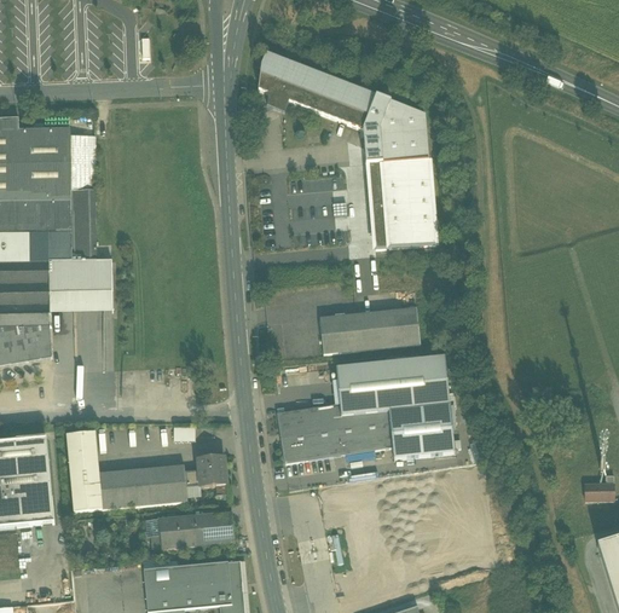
[(266,52),(262,61),(277,67),(281,57),(266,52)]
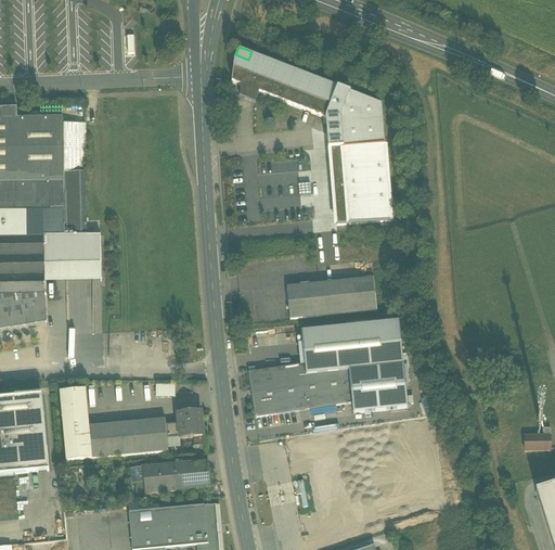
[(328,146),(331,145),(385,141),(382,101),(337,85),(252,51),(248,60),(235,54),(234,58),(232,78),(241,82),(240,92),(256,98),(259,89),(325,115),(328,146)]
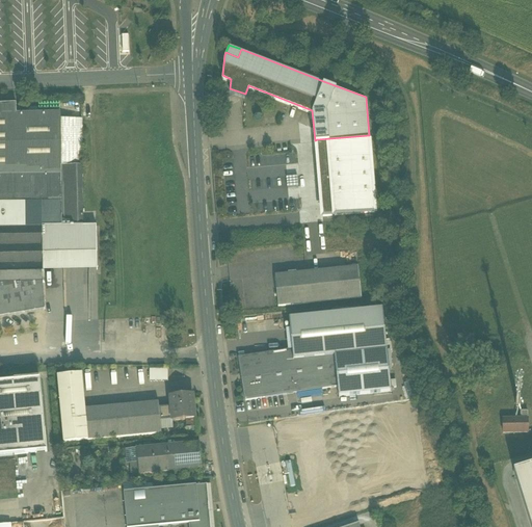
[(44,279),(44,266),(43,247),(43,222),(83,222),(83,221),(82,161),(76,161),(61,161),(60,116),(60,109),(50,109),(27,110),(17,110),(16,100),(0,100),(0,313),(45,306),(43,279),(44,279)]
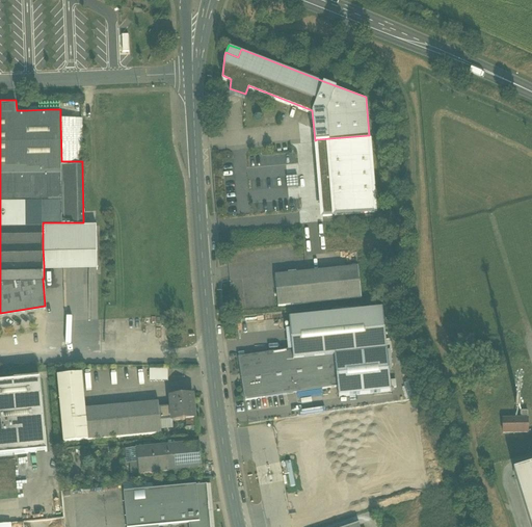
[(61,161),(76,161),(76,115),(60,116),(61,161)]
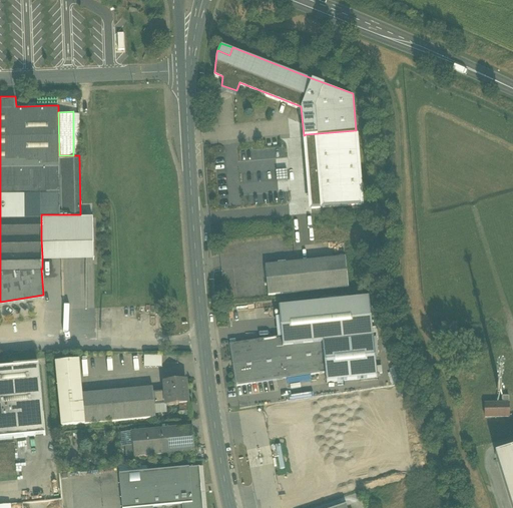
[(361,200),(356,130),(306,134),(307,148),(305,148),(308,191),(310,190),(311,204),(361,200)]
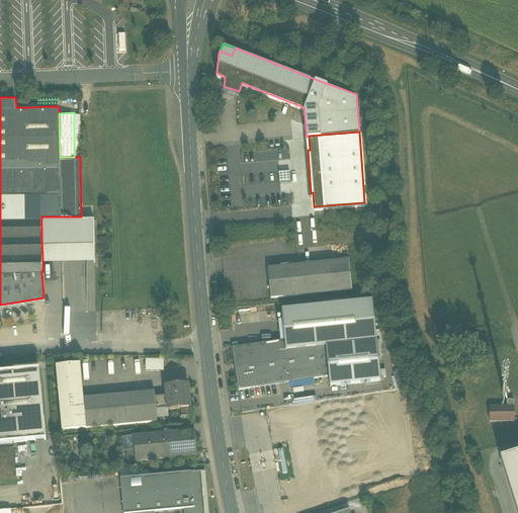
[(41,217),(41,241),(94,240),(93,216),(81,216),(81,217),(41,217)]
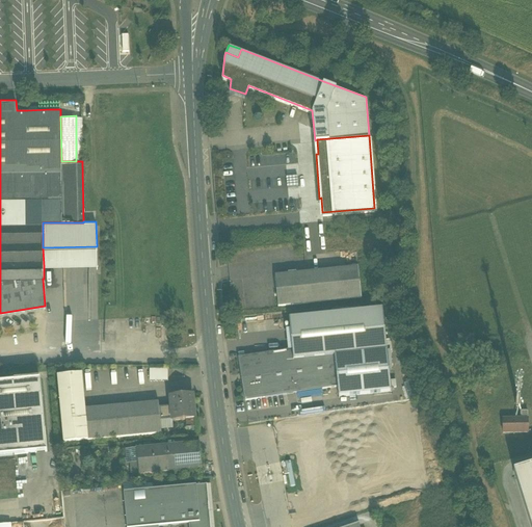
[(97,265),(97,246),(43,247),(44,266),(97,265)]
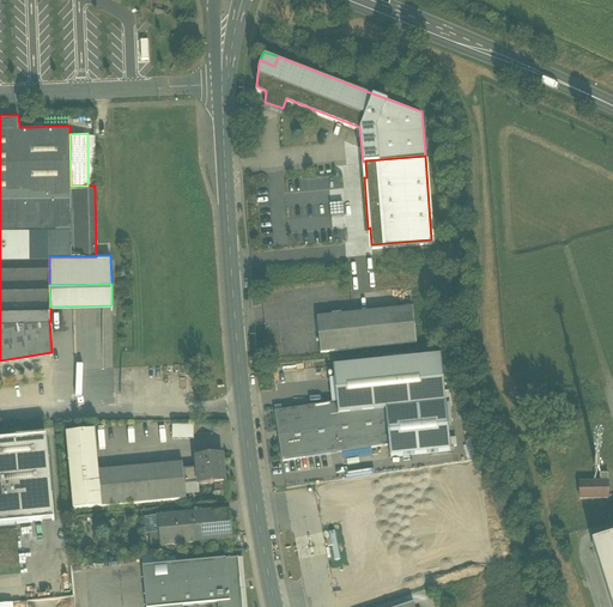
[(315,313),(321,348),(417,339),(413,303),(315,313)]
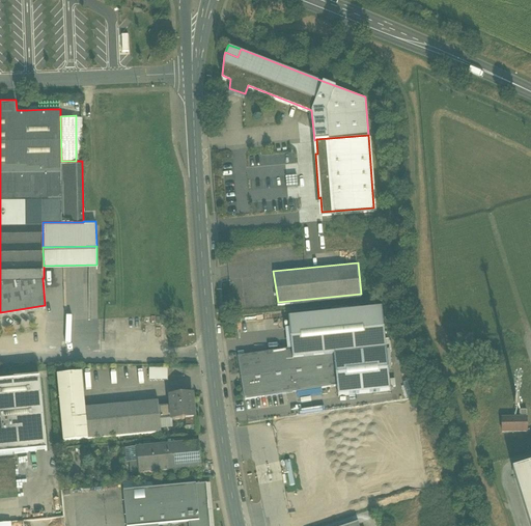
[(238,353),(245,396),(337,382),(338,392),(390,387),(386,345),(385,336),(382,305),(288,314),(291,344),(238,353)]
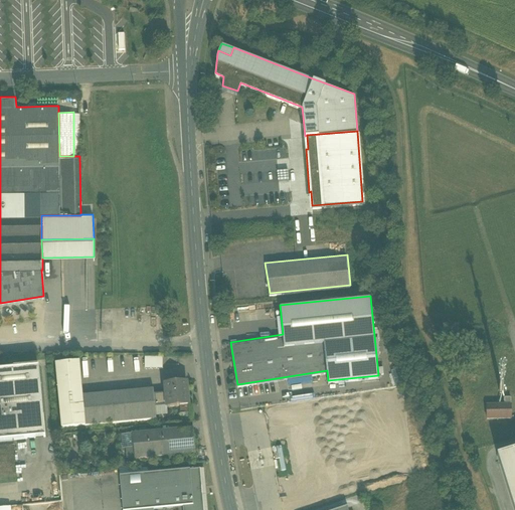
[(145,364),(163,364),(163,352),(145,352),(145,364)]
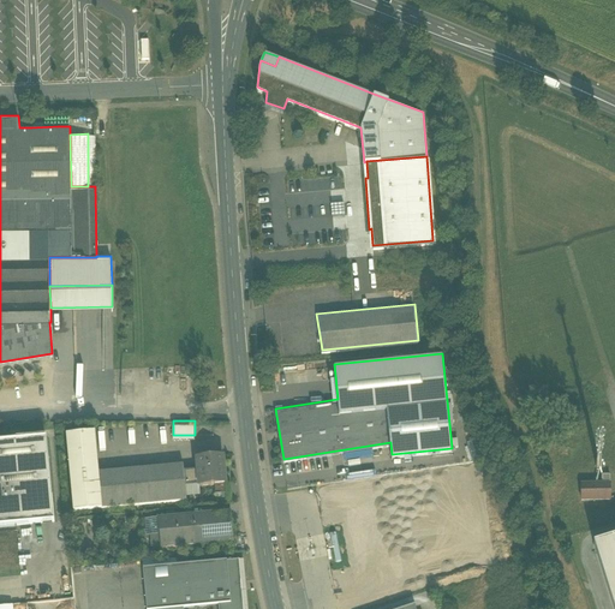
[(66,429),(69,449),(81,448),(82,454),(97,453),(95,427),(66,429)]
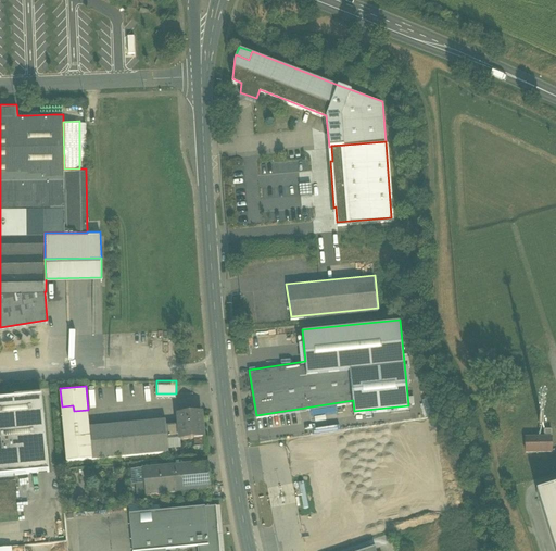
[(40,392),(0,396),(0,472),(48,468),(40,392)]
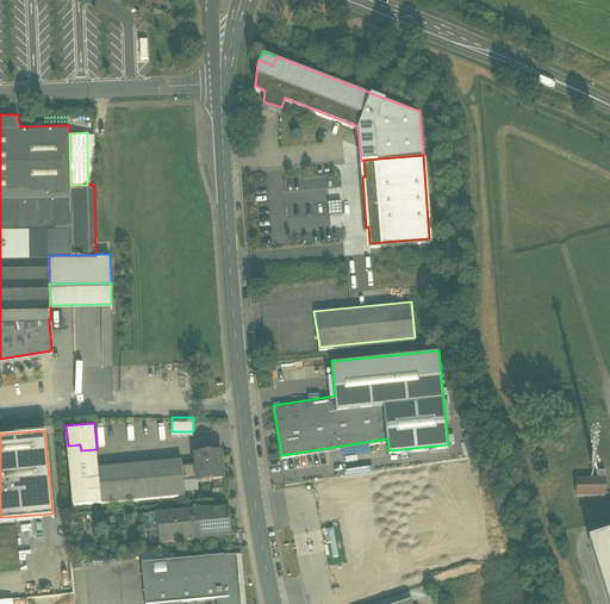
[(98,464),(97,449),(81,450),(80,444),(68,446),(73,503),(89,500),(87,465),(98,464)]
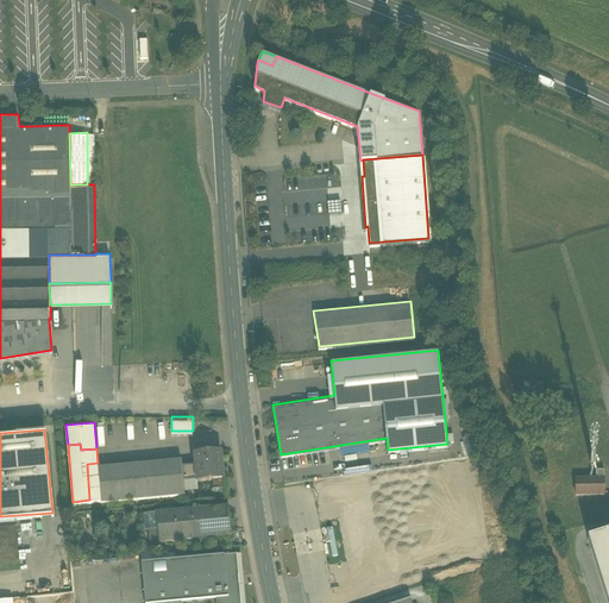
[(198,475),(198,477),(213,476),(223,475),(224,475),(221,447),(195,450),(196,460),(198,475)]
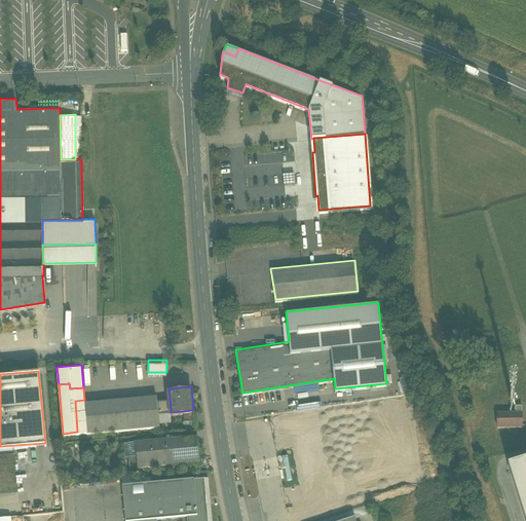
[(75,401),(77,432),(159,424),(158,411),(157,399),(156,394),(84,400),(75,401)]
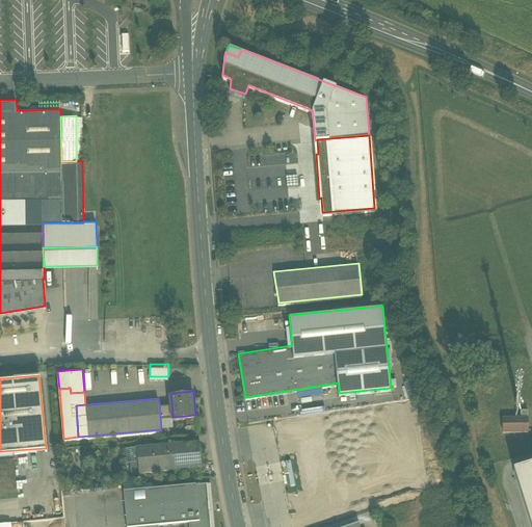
[(171,402),(159,403),(160,416),(173,415),(171,402)]
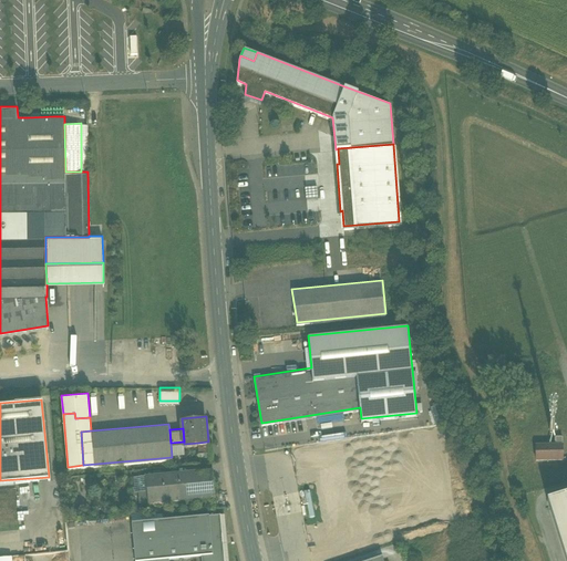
[(207,450),(207,442),(198,443),(198,452),(207,450)]
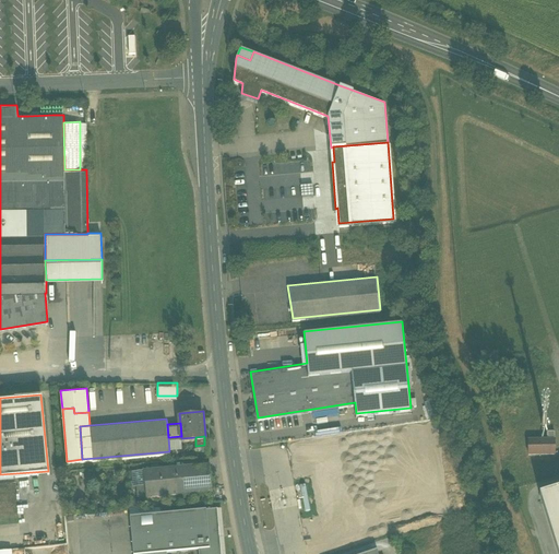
[(528,450),(530,450),(555,450),(555,449),(555,436),(554,436),(530,436),(528,436),(528,437),(528,450)]
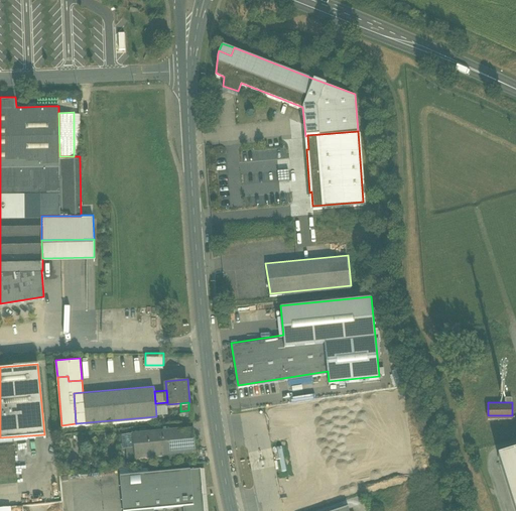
[(194,425),(163,427),(165,454),(196,451),(194,425)]
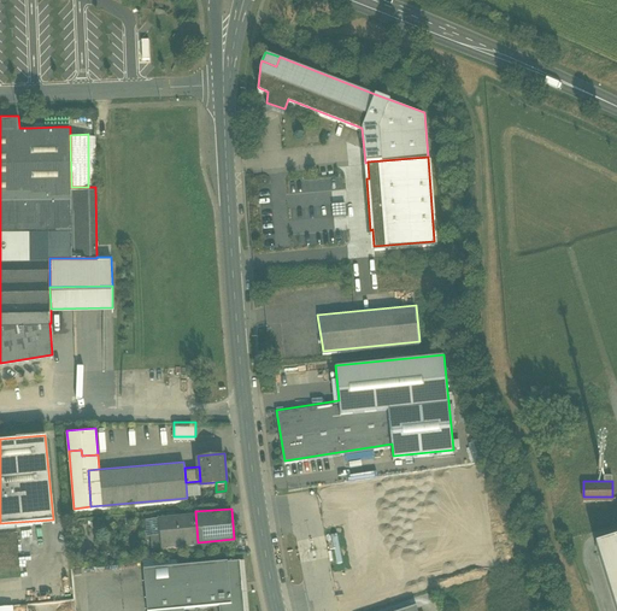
[(159,515),(160,532),(162,542),(162,545),(198,542),(195,511),(159,515)]
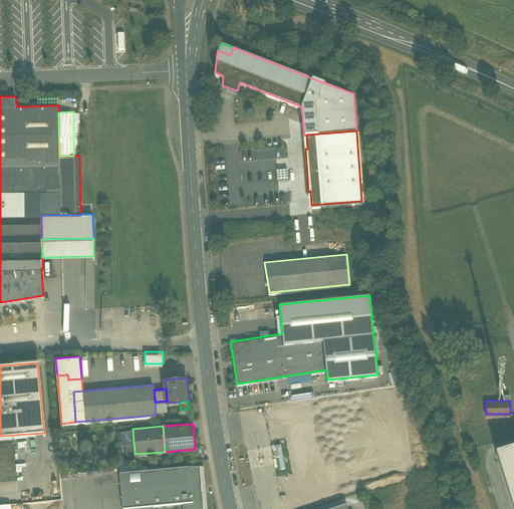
[(122,444),(126,443),(134,443),(133,429),(121,430),(122,444)]
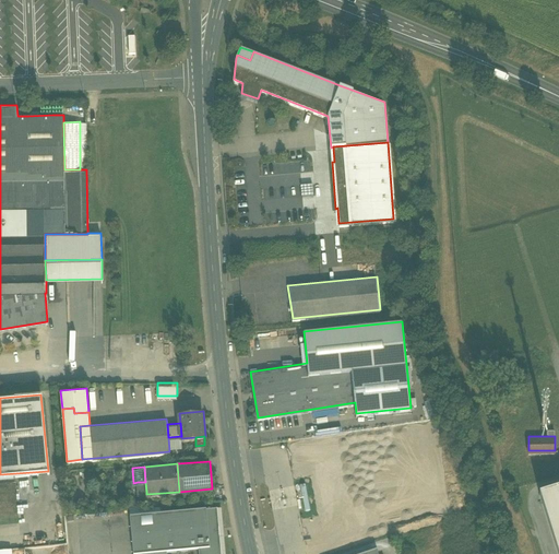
[(558,553),(558,486),(539,493),(558,553)]
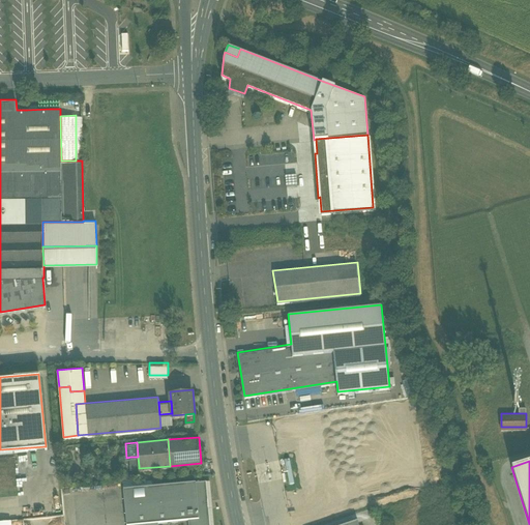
[(188,517),(188,524),(209,524),(206,478),(123,486),(126,524),(158,524),(158,520),(188,517)]
